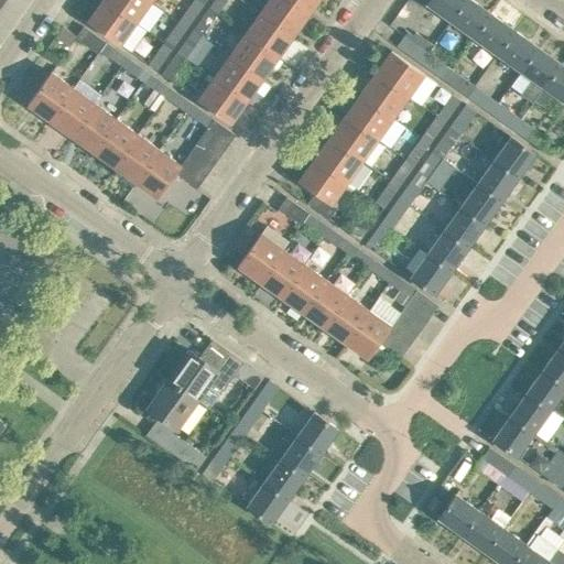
[(136,22),(104,0),(101,0),(87,21),(120,44),(136,22)]
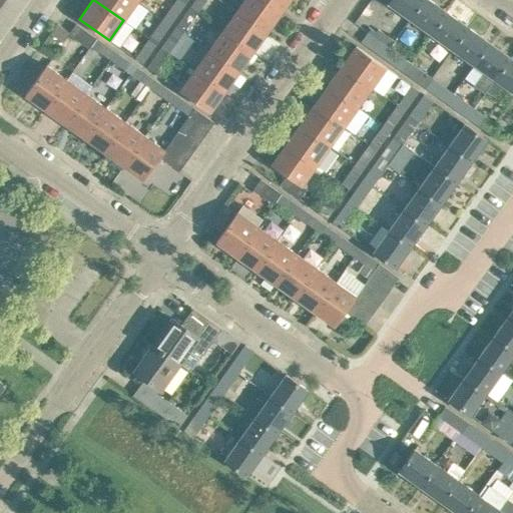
[(137,1),(136,0),(94,0),(123,20),(129,24),(143,5),(137,1)]
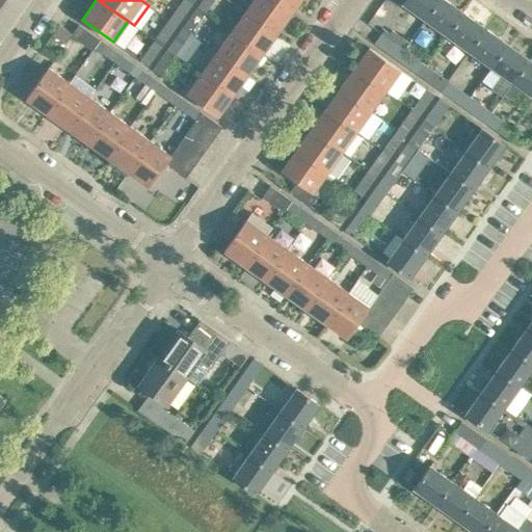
[(177,25),(191,4),(184,0),(181,0),(168,19),(177,25)]
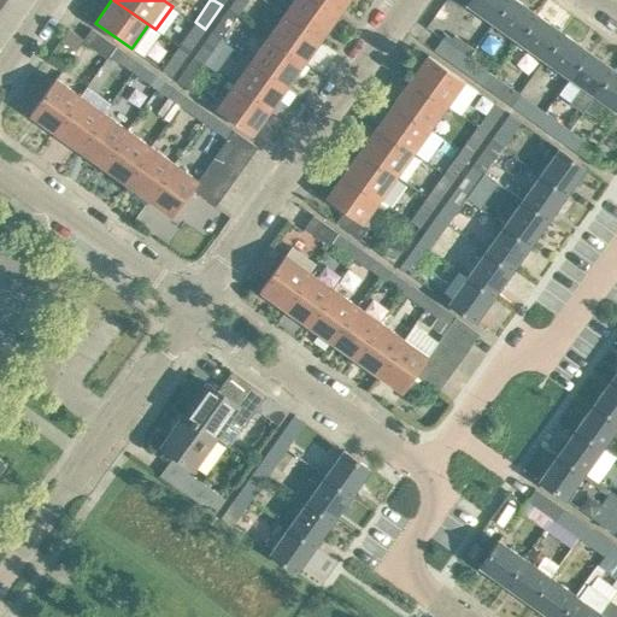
[(236,16),(247,0),(233,0),(227,10),(236,16)]
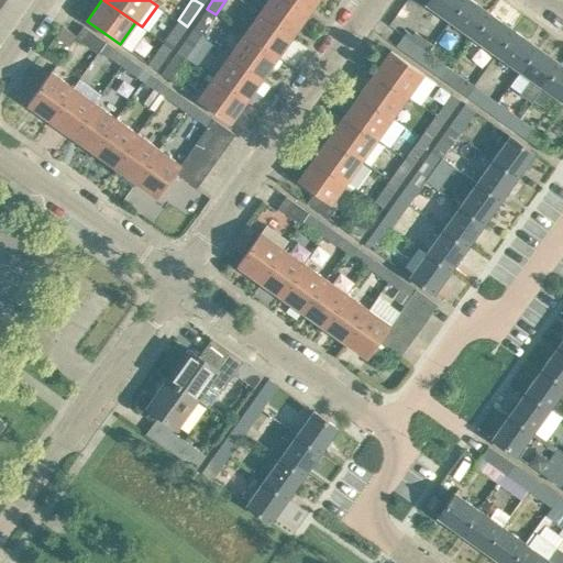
[(293,36),(308,15),(286,0),(268,0),(260,13),(293,36)]
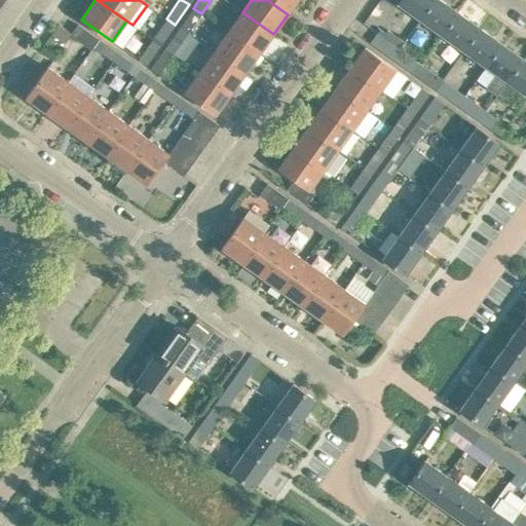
[(267,0),(288,14),(297,0),(267,0)]
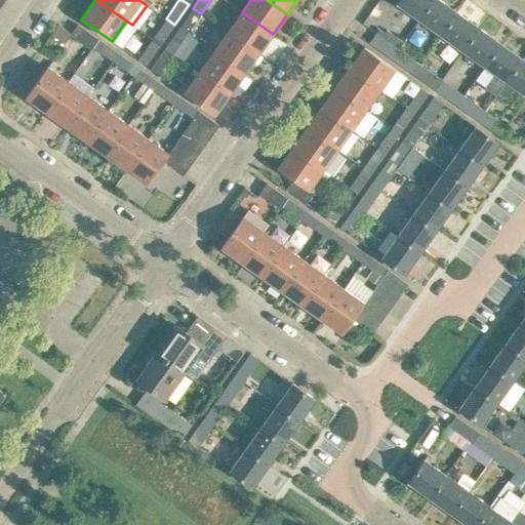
[(419,18),(432,0),(399,0),(397,3),(419,18)]
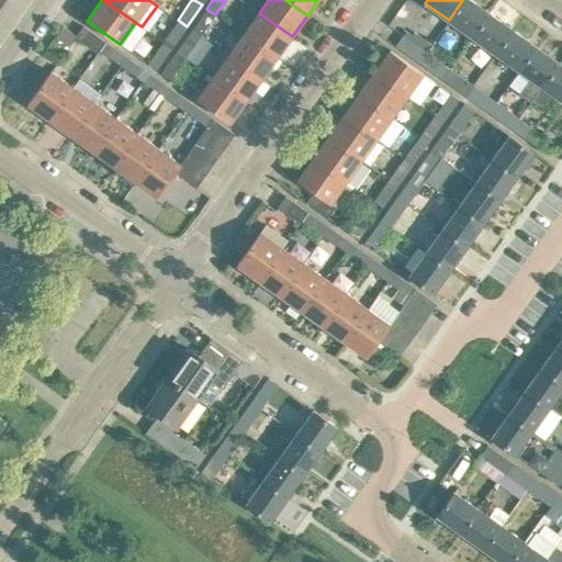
[(472,37),(490,13),(471,0),(462,0),(449,20),(472,37)]
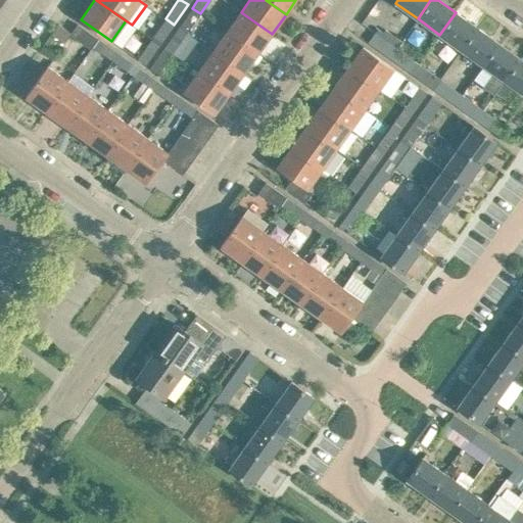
[(186,34),(200,13),(192,8),(178,28),(186,34)]
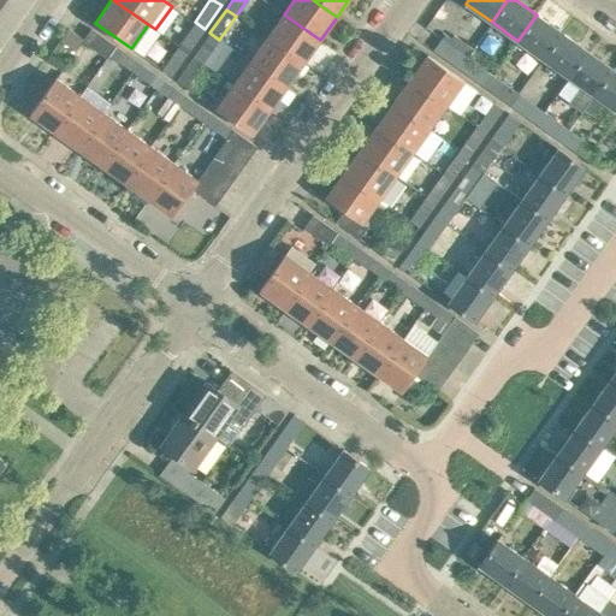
[(302,64),(320,40),(284,15),(267,39),(302,64)]
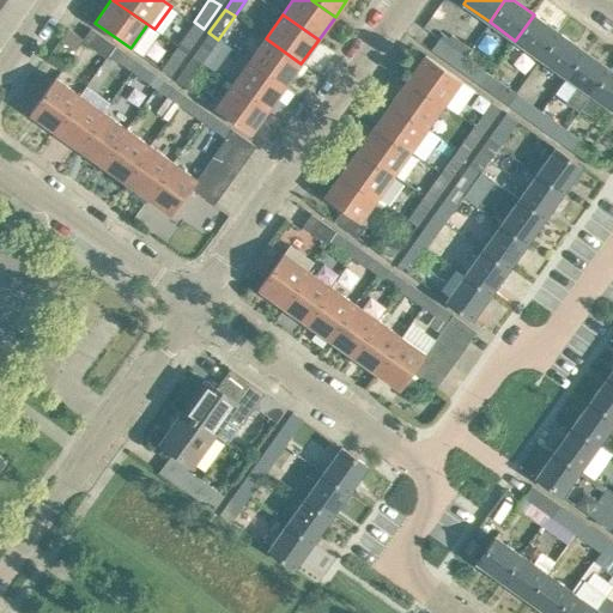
[(540,59),(559,32),(534,14),(515,41),(540,59)]
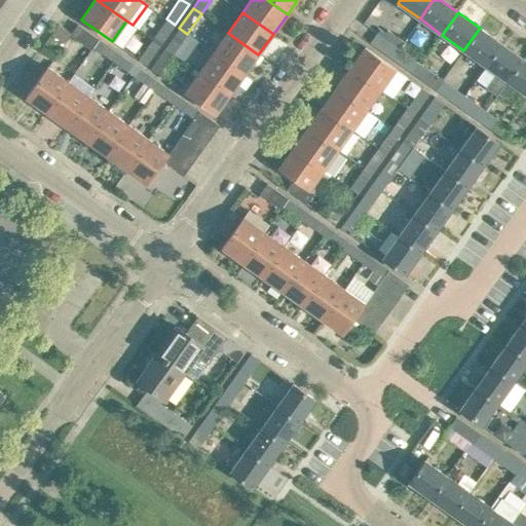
[(160,45),(175,25),(166,19),(152,39),(160,45)]
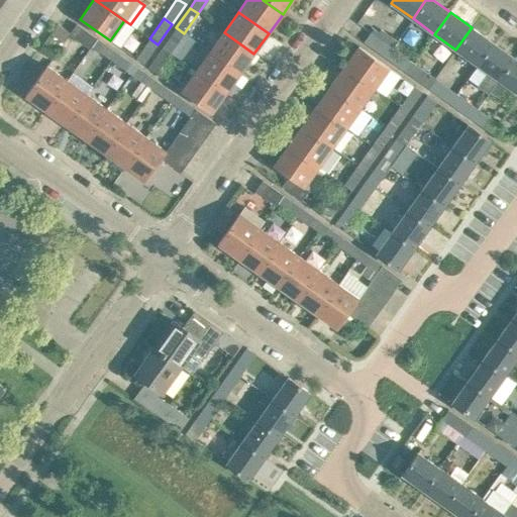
[(97,38),(77,24),(70,34),(90,48),(92,44),(97,38)]
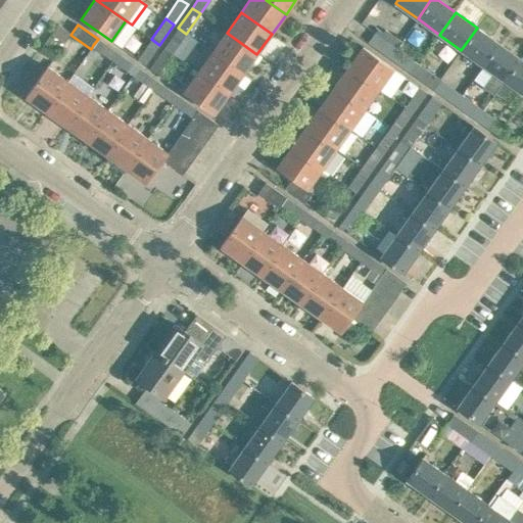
[(172,53),(186,34),(178,28),(163,48),(172,53)]
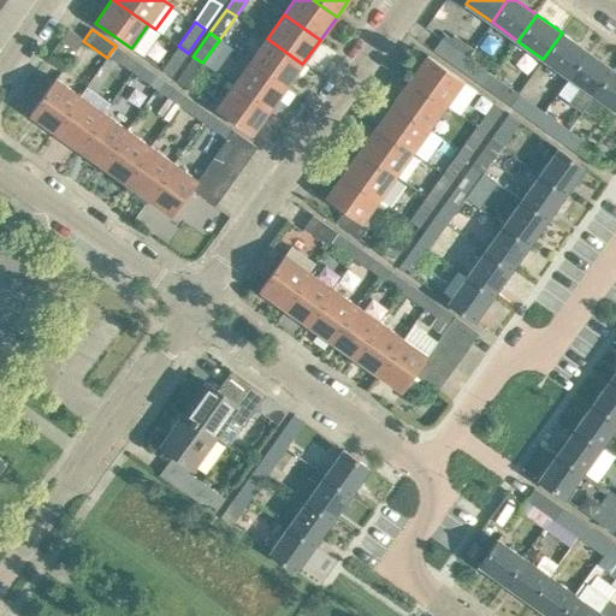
[(569,77),(587,51),(562,33),(543,59),(569,77)]
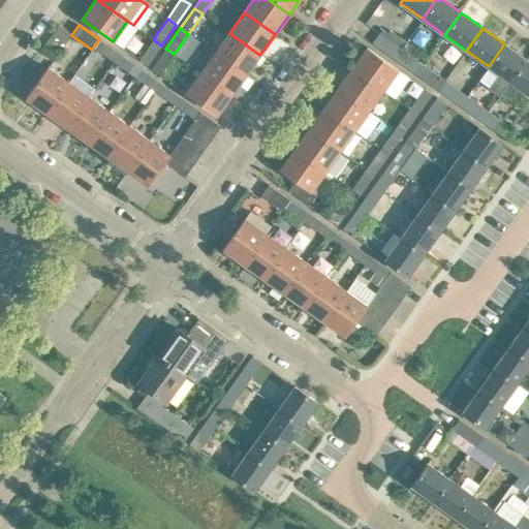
[(245,74),(259,55),(229,33),(215,53),(245,74)]
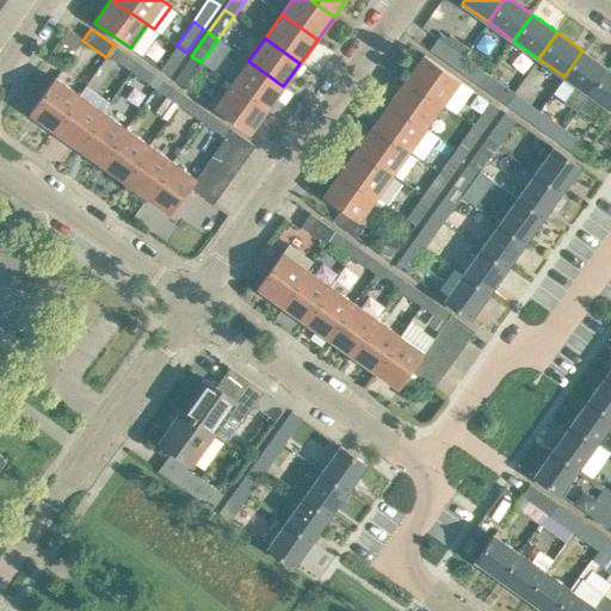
[(438,38),(429,50),(455,68),(463,56),(438,38)]
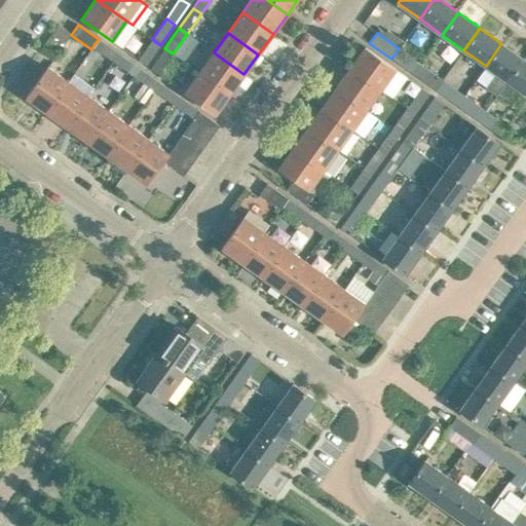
[(119,53),(99,39),(94,45),(114,60),(119,53)]
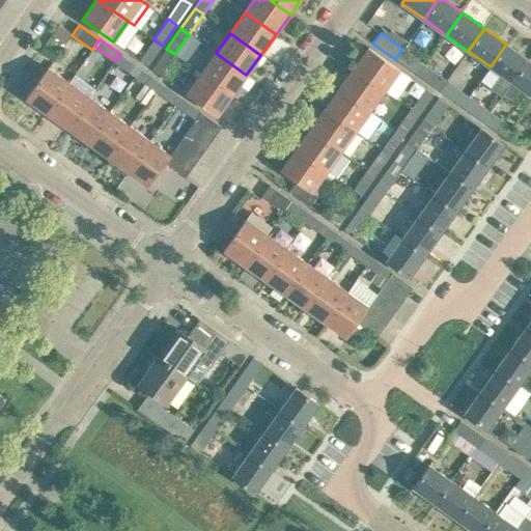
[(147,65),(162,46),(154,39),(139,60),(147,65)]
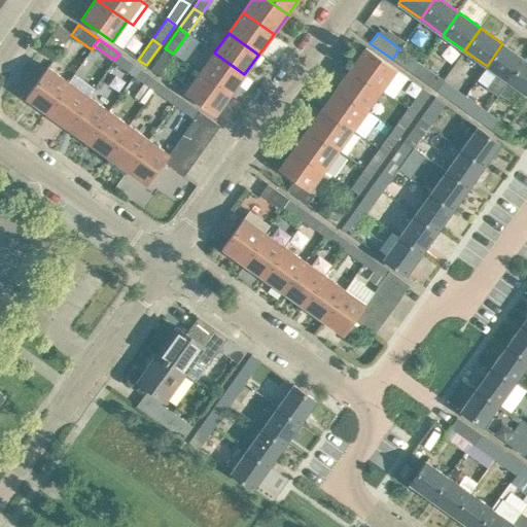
[(508,81),(524,59),(502,43),(487,66),(497,74),(488,88),(499,96),(508,81)]
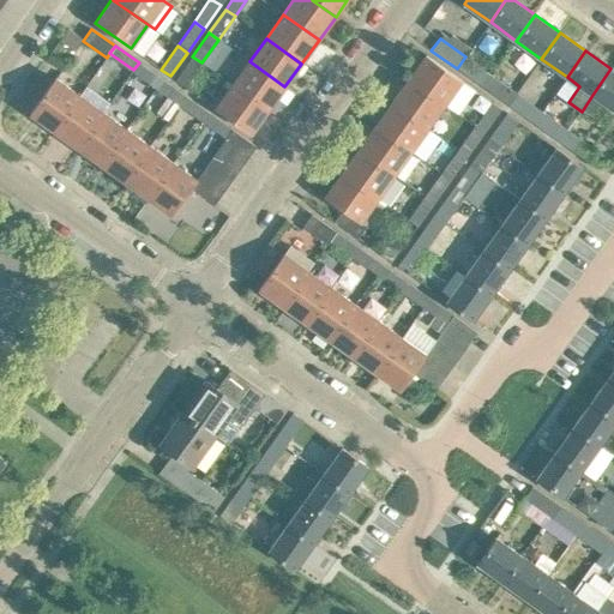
[(462,79),(446,68),(426,54),(409,78),(445,103),(462,79)]
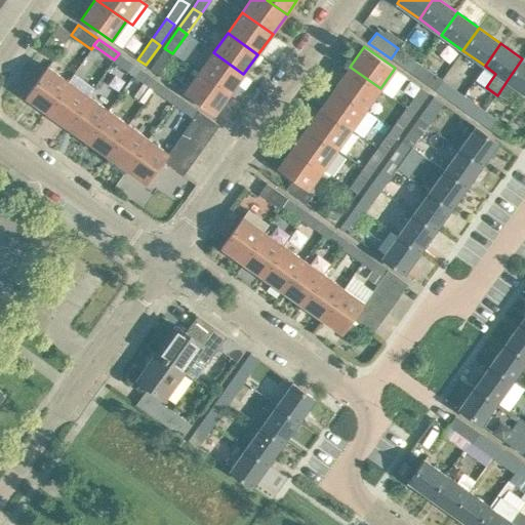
[(158,74),(172,53),(164,48),(150,68),(158,74)]
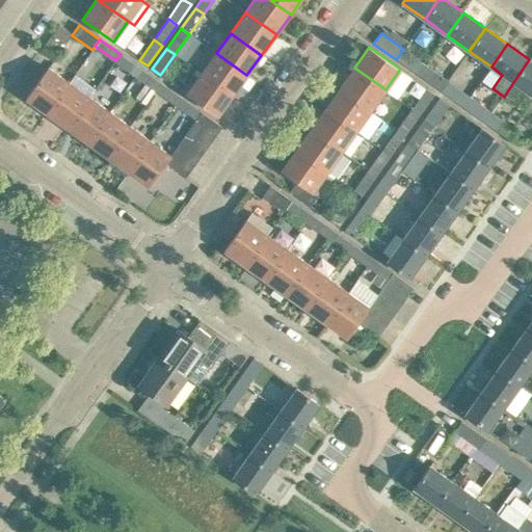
[(426,64),(403,49),(396,59),(418,75),(426,64)]
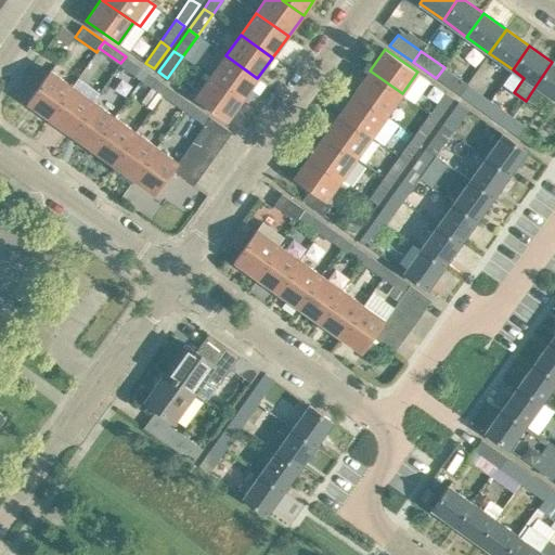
[(242,100),(257,78),(226,55),(210,77),(242,100)]
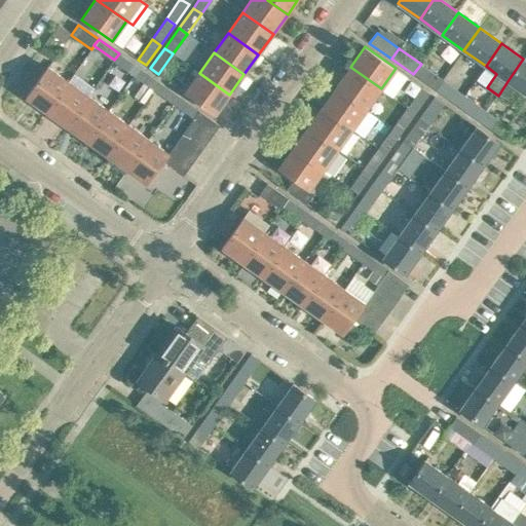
[(139,68),(119,53),(114,60),(135,74),(139,68)]
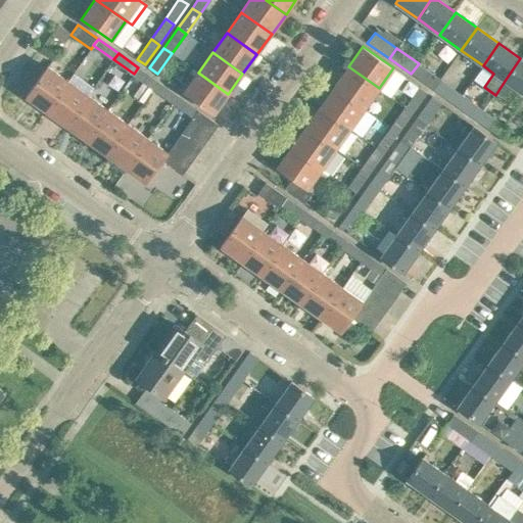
[(522,60),(520,58),(505,81),(522,94),(522,60)]
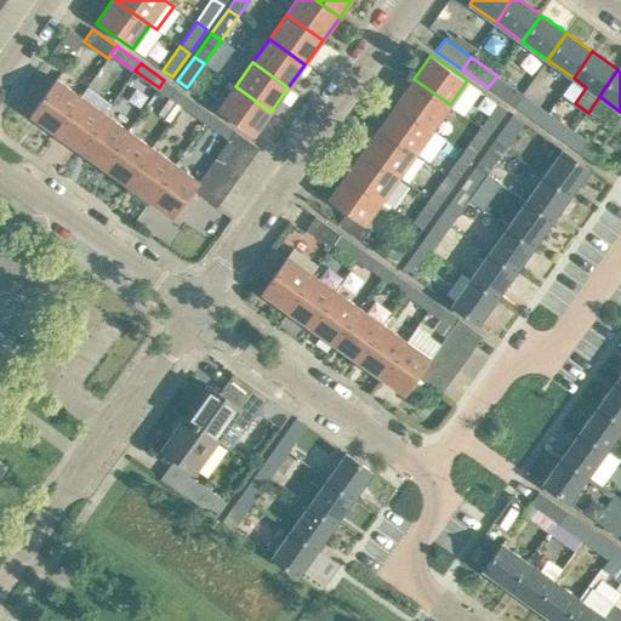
[(523,95),(497,75),(488,87),(514,107),(523,95)]
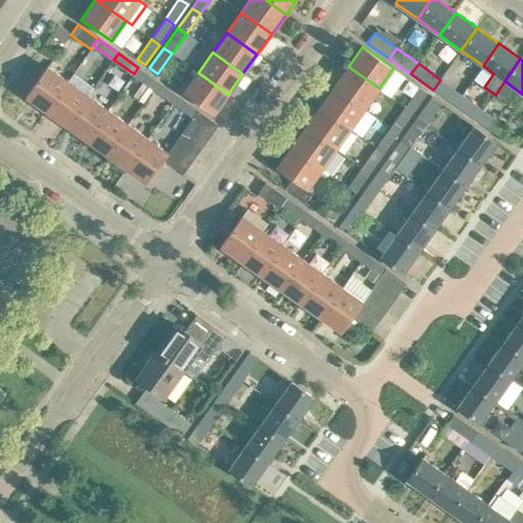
[(46,111),(67,81),(47,66),(26,97),(46,111)]
